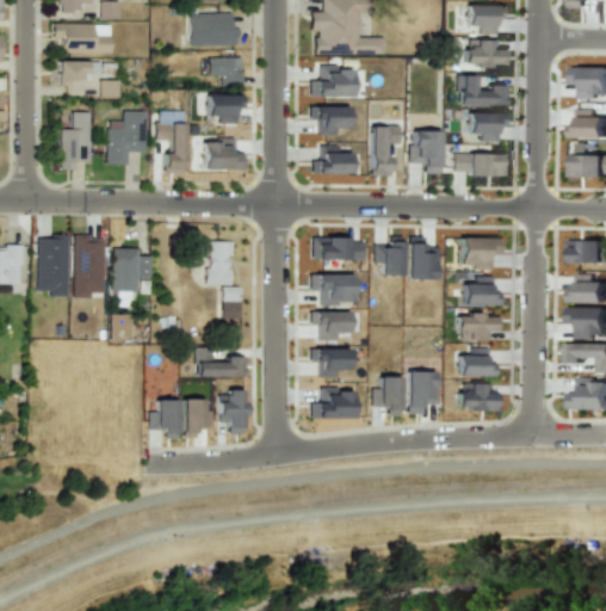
[(87,0),(55,0),(55,11),(78,11),(78,2),(88,2),(87,0)]
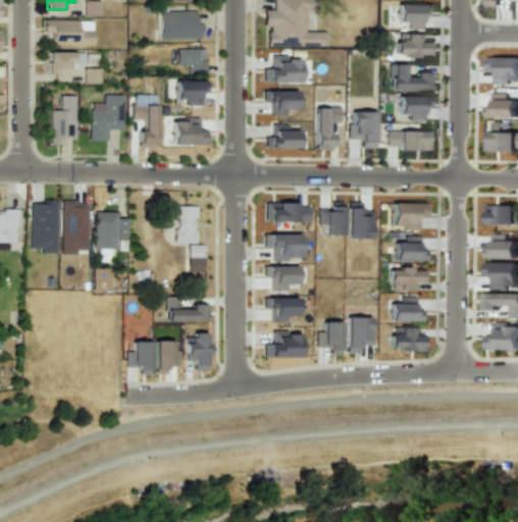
[(329,47),(329,32),(308,32),(307,0),(275,0),(275,9),(265,9),(265,27),(269,27),(269,46),(329,47)]
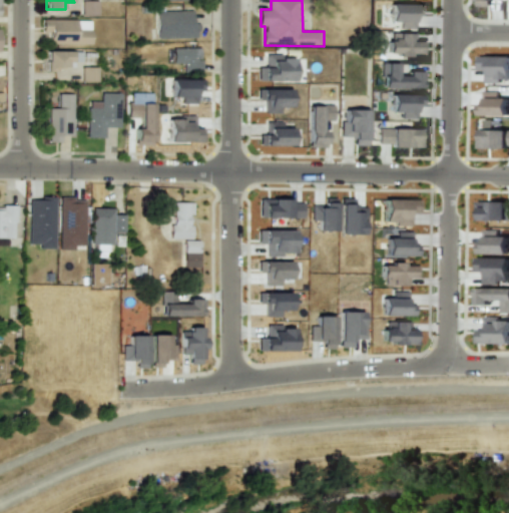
[(418,16),(424,16),(425,4),(393,4),(392,21),(402,22),(402,28),(417,29),(418,16)]
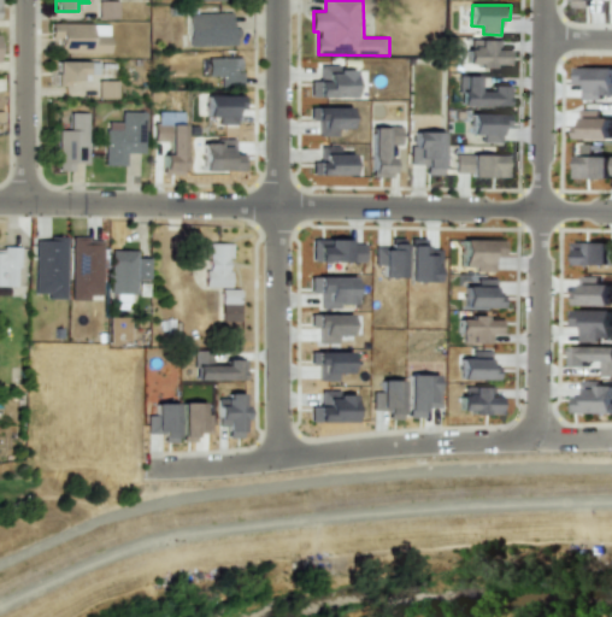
[(103,18),(119,17),(119,9),(101,10),(103,18)]
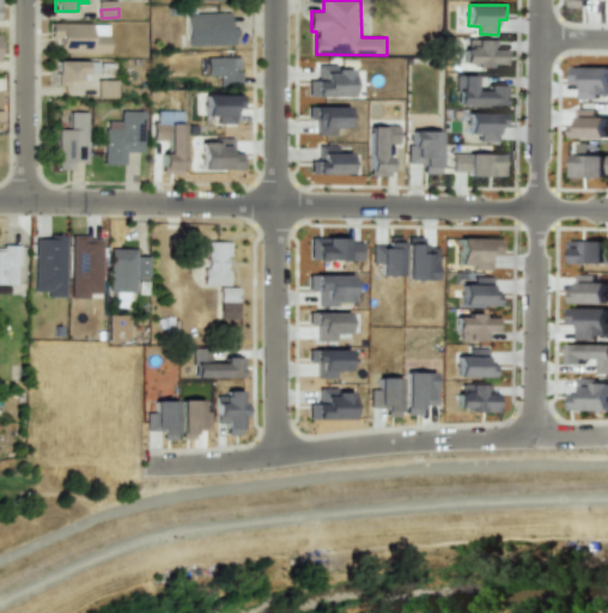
[(190,46),(239,44),(238,28),(233,29),(232,12),(189,13),(190,46)]
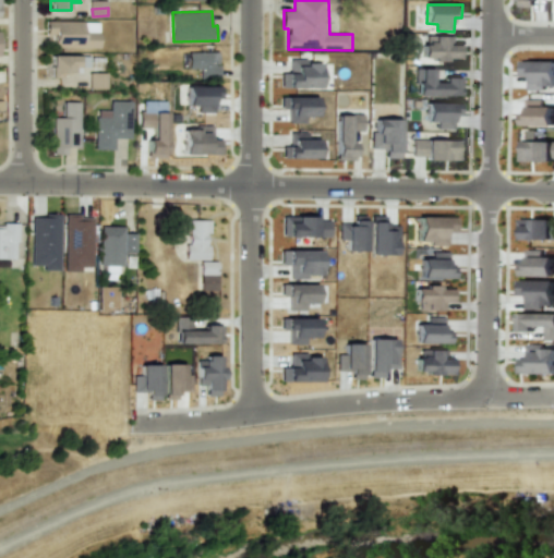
[(101,21),(48,22),(48,36),(57,35),(57,48),(101,48),(101,21)]
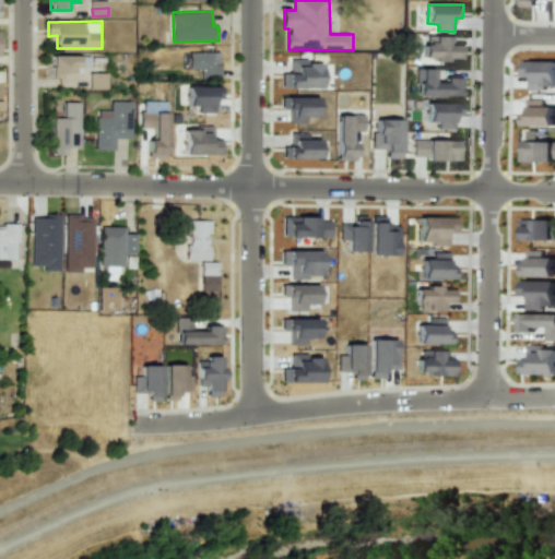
[(455,36),(436,36),(435,44),(425,43),(425,59),(464,60),(464,45),(455,45),(455,36)]
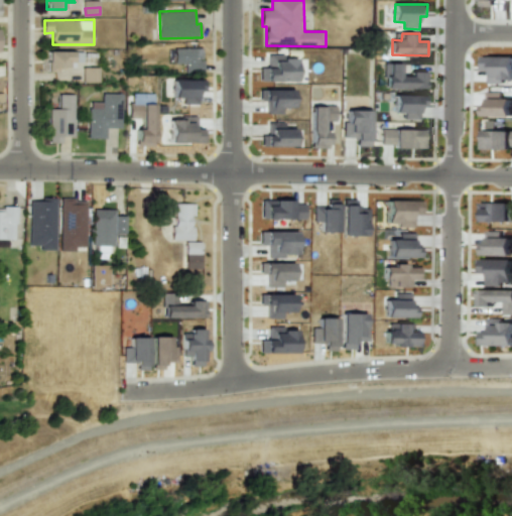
[(205,48),(176,48),(176,65),(187,65),(187,73),(205,73),(205,48)]
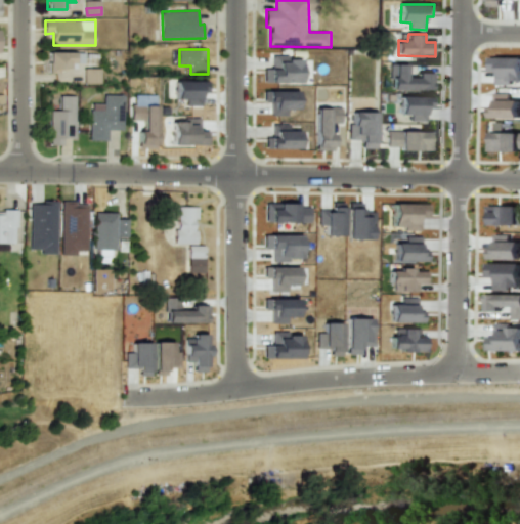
[(79,52),(49,52),(50,71),(71,71),(71,62),(79,62),(79,52)]
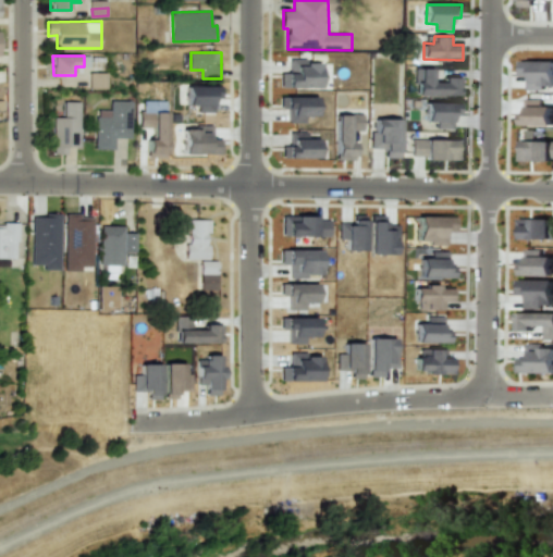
[(282,88),(321,88),(321,60),(292,61),(292,73),(282,73),(282,88)]
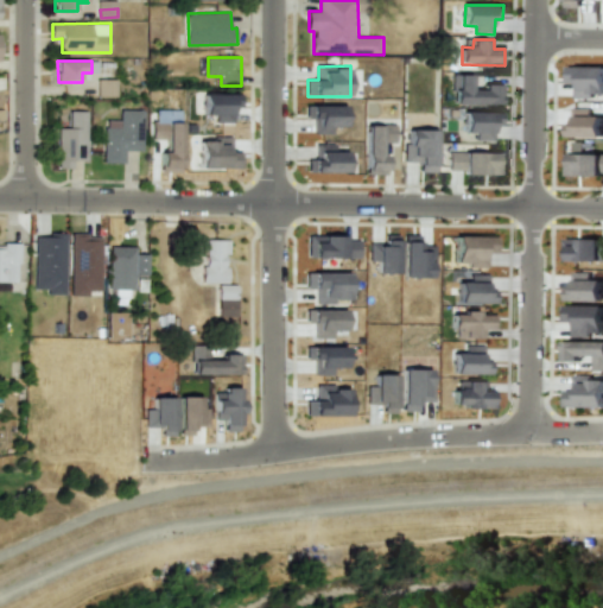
[(578,99),(596,99),(596,94),(602,94),(602,67),(570,67),(569,83),(578,83),(578,99)]
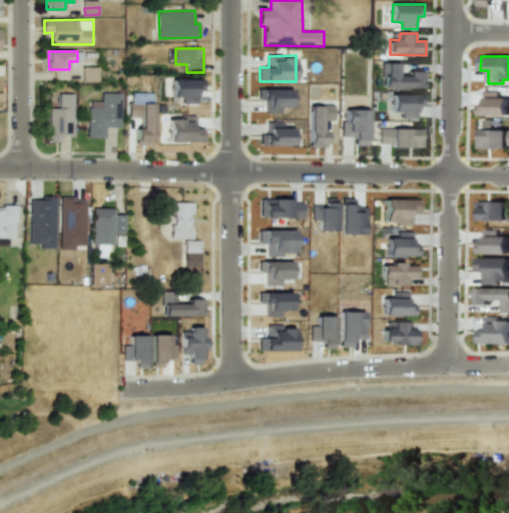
[(426,71),(409,71),(409,76),(400,76),(400,63),(385,63),(385,88),(426,88),(426,71)]
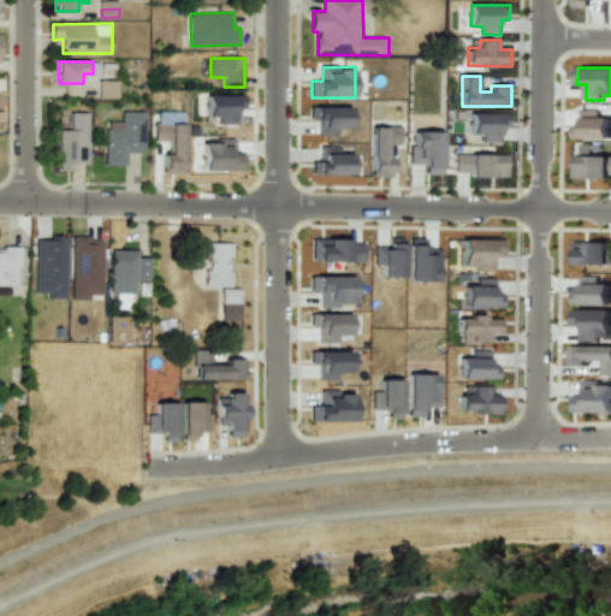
[(101,98),(119,98),(119,81),(101,81),(101,98)]
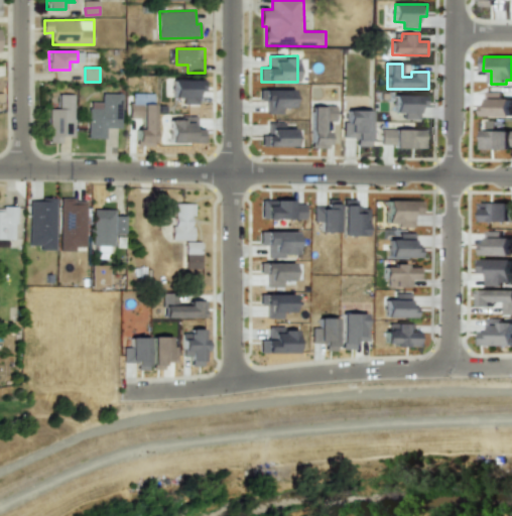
[(207,80),(174,80),(174,98),(184,97),(184,104),(200,104),(200,91),(207,91),(207,80)]
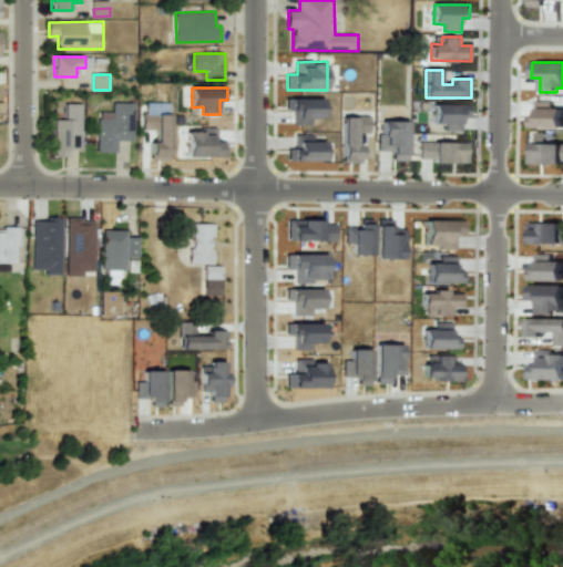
[(313,125),(313,119),(323,119),(323,99),(288,99),(288,111),(295,111),(295,125),(313,125)]
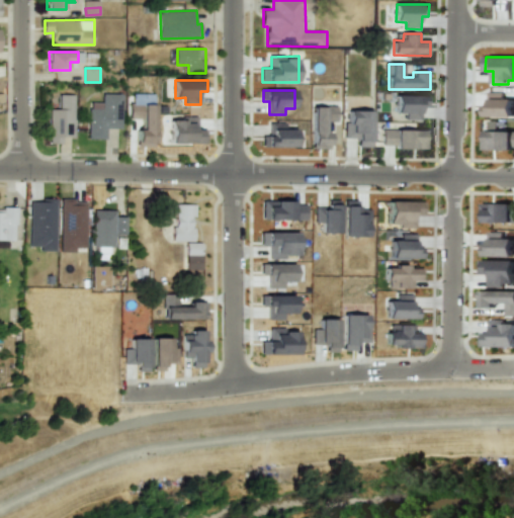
[(513,99),(507,99),(507,93),(492,92),(492,105),(484,105),(484,116),(513,117),(513,99)]
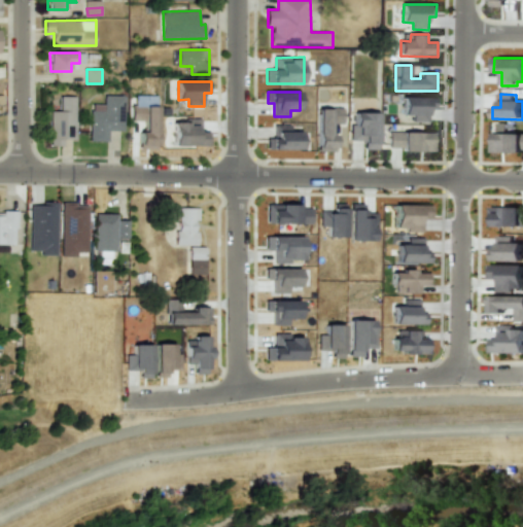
[(51,111),(51,146),(65,146),(65,140),(76,140),(77,97),(62,96),(62,111),(51,111)]
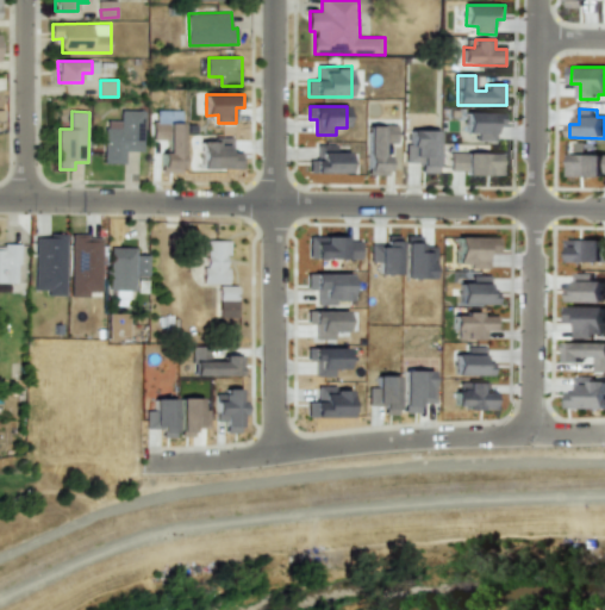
[(145,151),(145,111),(123,111),(123,122),(107,120),(106,163),(126,165),(128,151),(145,151)]
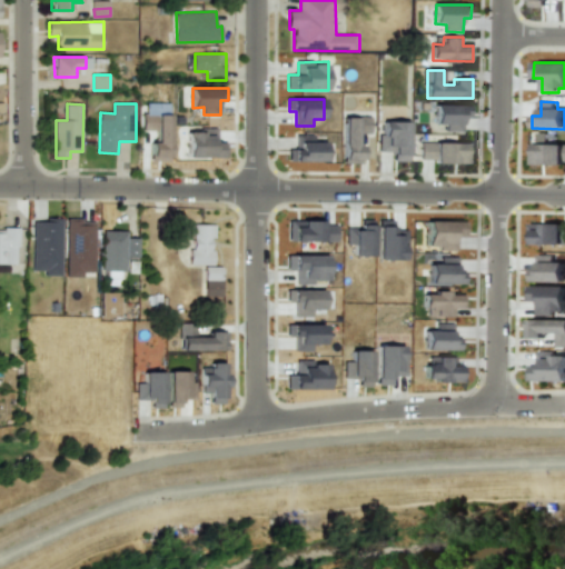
[(436,125),(447,125),(447,131),(464,131),(465,118),(473,118),(473,106),(437,105),(436,125)]
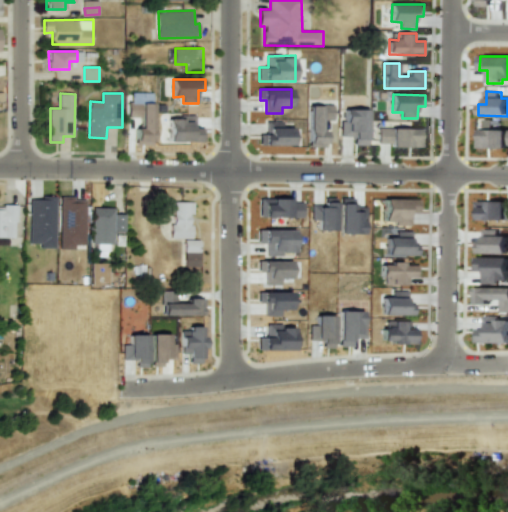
[(153,142),(154,103),(130,102),(130,117),(141,118),(141,128),(137,128),(137,142),(153,142)]
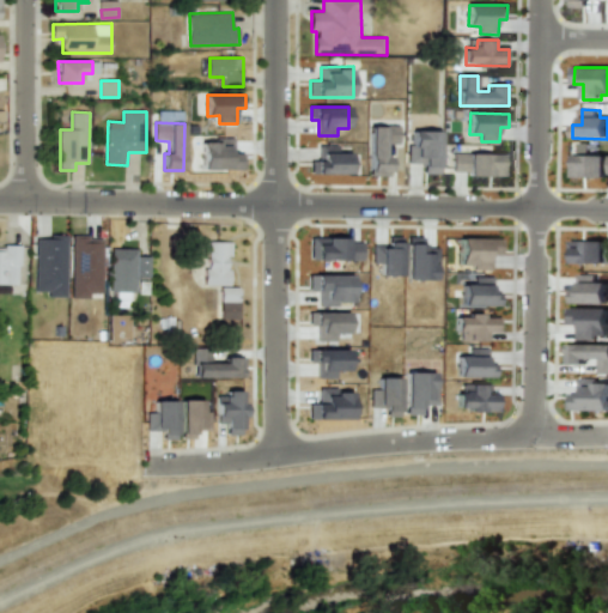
[(371,176),(391,176),(391,157),(387,157),(387,144),(401,144),(401,126),(372,126),(371,176)]
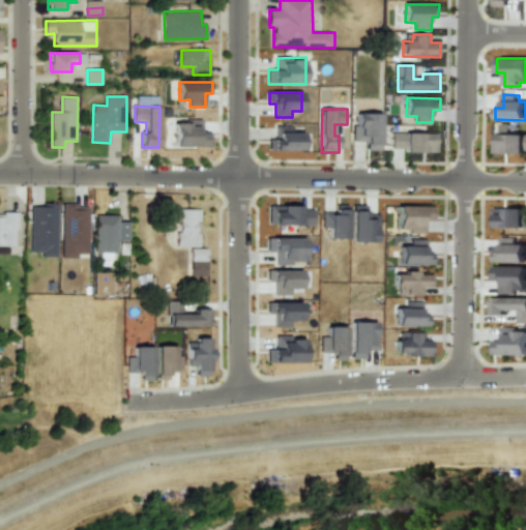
[(382,114),(358,113),(358,126),(355,126),(354,141),(368,142),(368,150),(381,150),(382,114)]
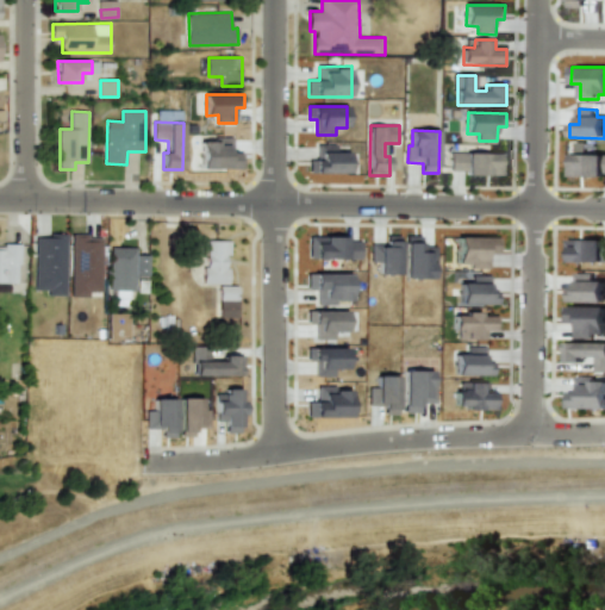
[(203,168),(244,167),(244,153),(235,154),(235,138),(201,139),(203,168)]
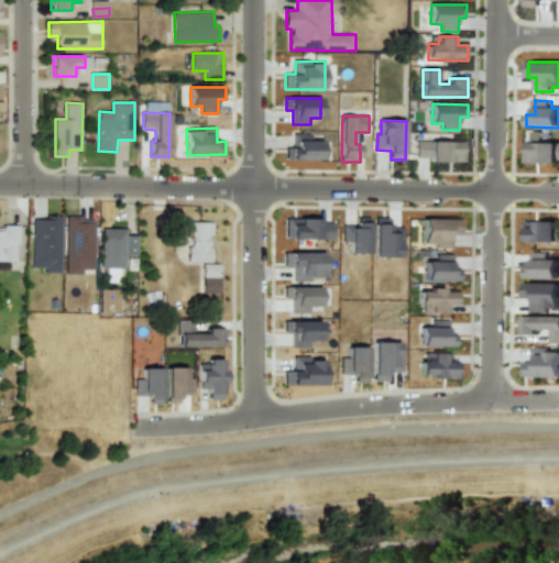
[(322,159),(322,141),(311,141),(311,134),(296,134),(296,148),(287,148),(287,159),(322,159)]
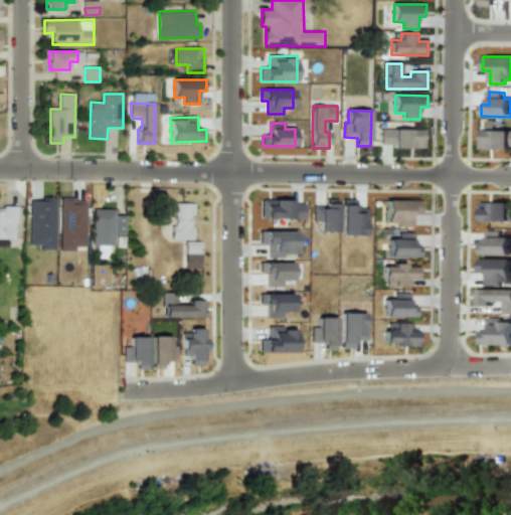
[(426,130),(381,129),(381,144),(393,145),(393,148),(426,148),(426,130)]
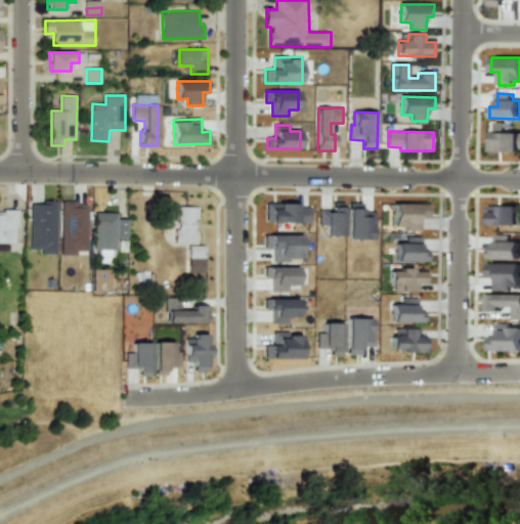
[(519,133),(491,133),(490,150),(519,150),(519,133)]
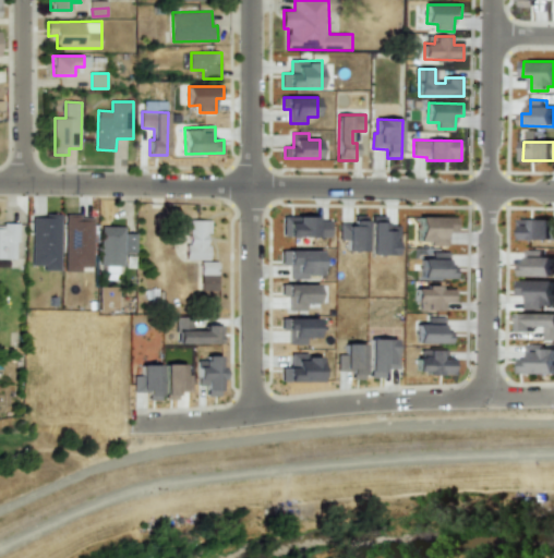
[(34,215),(34,265),(45,266),(45,270),(61,270),(62,216),(34,215)]
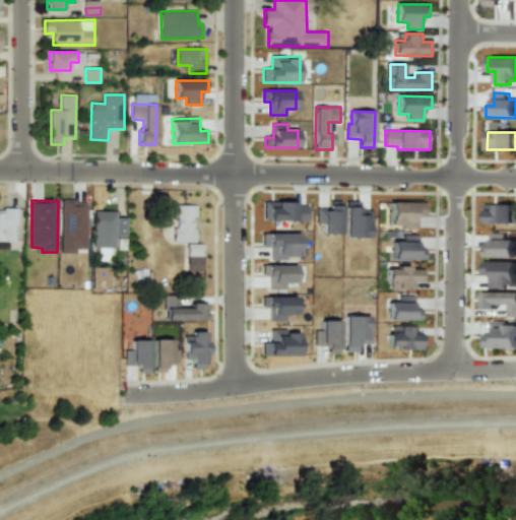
[(62,254),(77,254),(77,249),(88,249),(88,201),(62,201),(62,254)]
